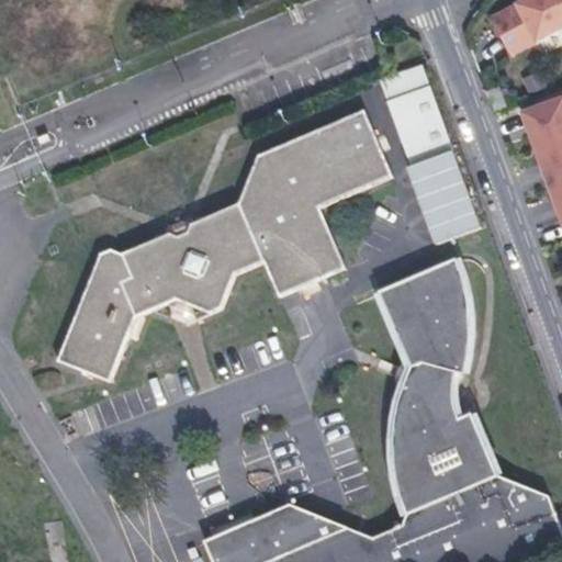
[(561,0),(520,0),(517,2),(523,12),(512,18),(513,22),(499,29),(512,54),(538,41),(535,34),(549,27),(552,34),(561,27),(561,0)]
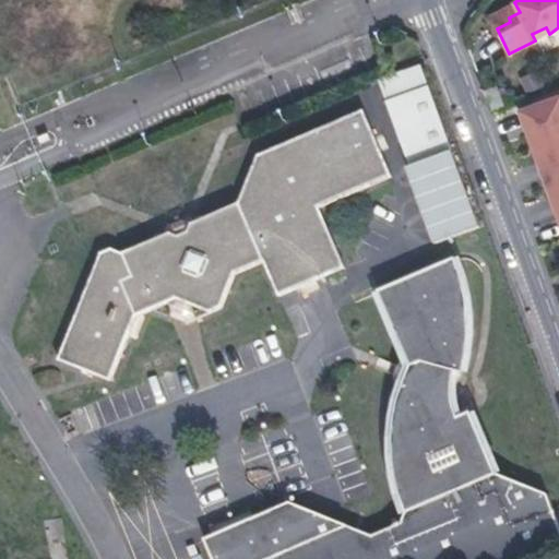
[(520,12),(514,2),(489,14),(497,28),(510,22),(509,18),(520,12)]
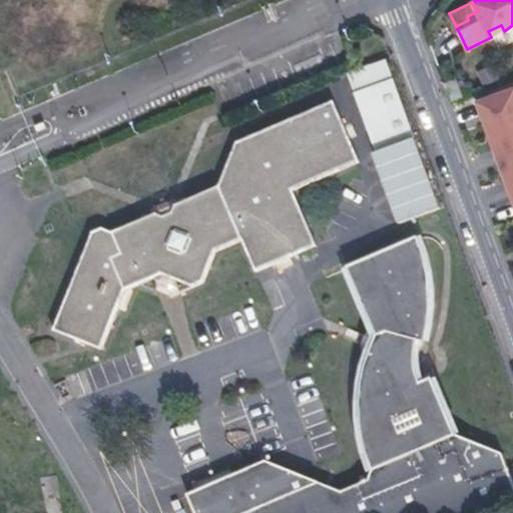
[(491,37),(504,31),(501,25),(488,31),(491,37)]
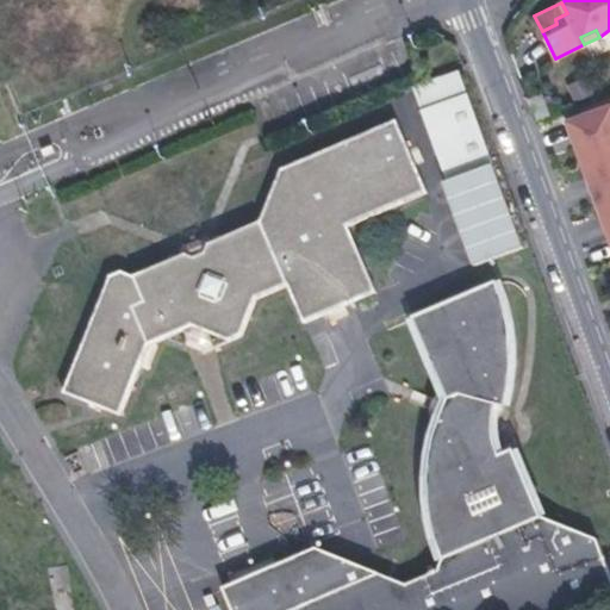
[(524,247),(465,67),(414,85),(455,211),(460,210),(477,262),(524,247)]
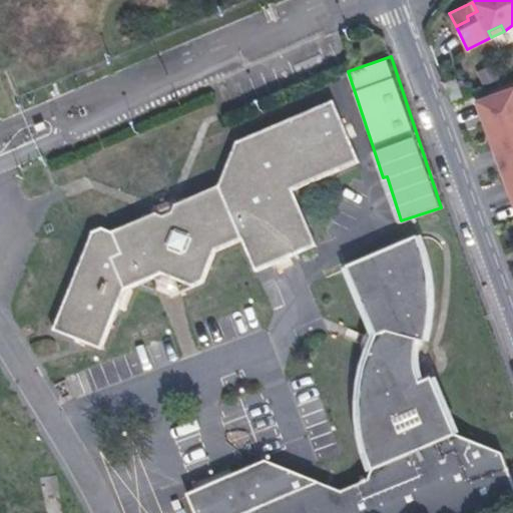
[(463,94),(455,77),(446,80),(453,98),(463,94)]
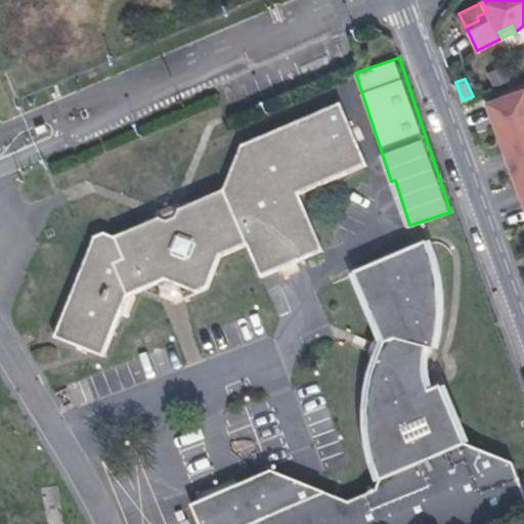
[(523,88),(487,102),(523,205),(523,88)]
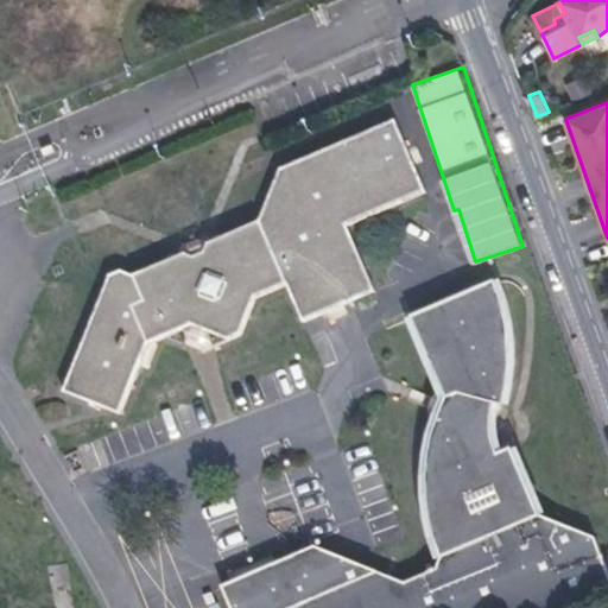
[(107,273),(61,393),(121,416),(147,347),(192,328),(228,342),(244,337),(257,301),(286,286),(304,323),(377,293),(349,226),(430,194),(397,116),(279,166),(259,216),(132,273),(122,267),(107,273)]
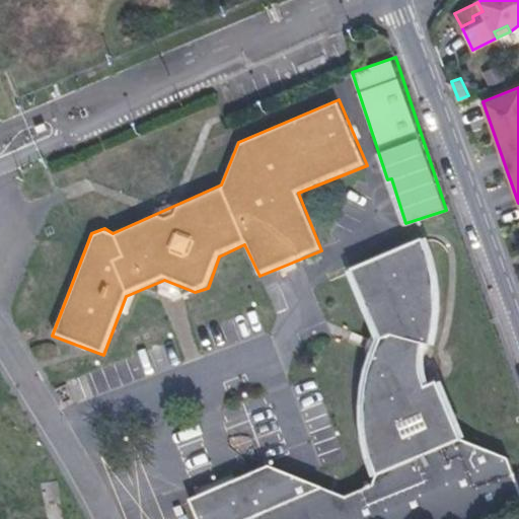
[(425,236),(347,270),(375,339),(366,361),(357,399),(360,439),(374,484),(345,496),(269,464),(187,497),(196,518),(480,518),(518,504),(518,479),(510,457),(463,440),(437,380),(429,383),(427,377),(425,363),(426,347),(432,346),(438,319),(437,298),(434,270),(425,236)]
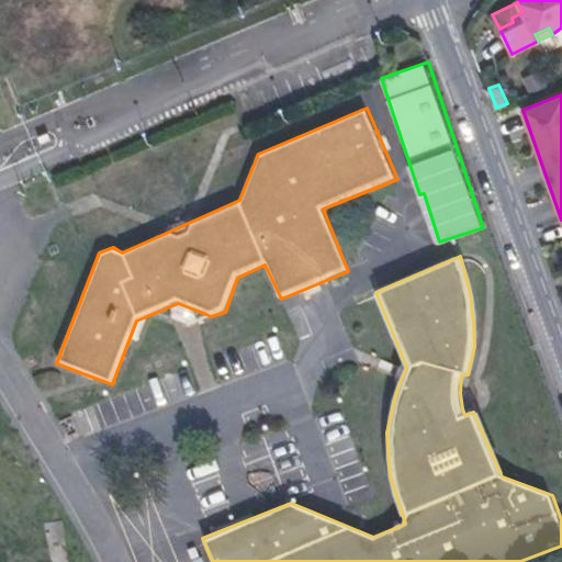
All buildings are outlined.
